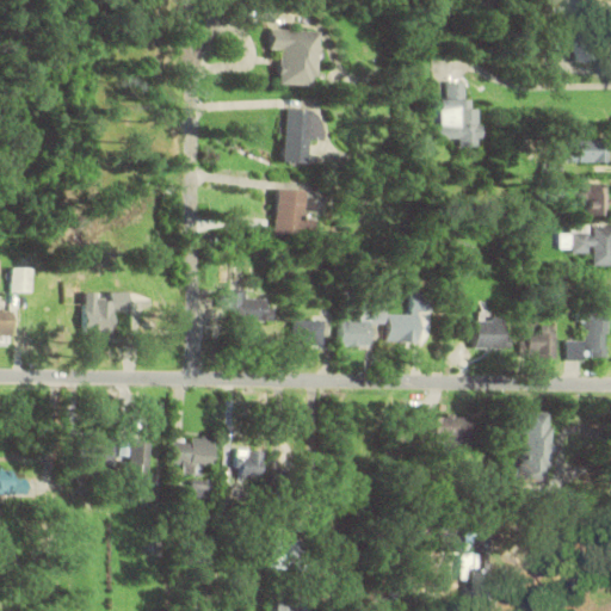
[(572,61),(599,61),(599,26),(572,26),(572,61)]
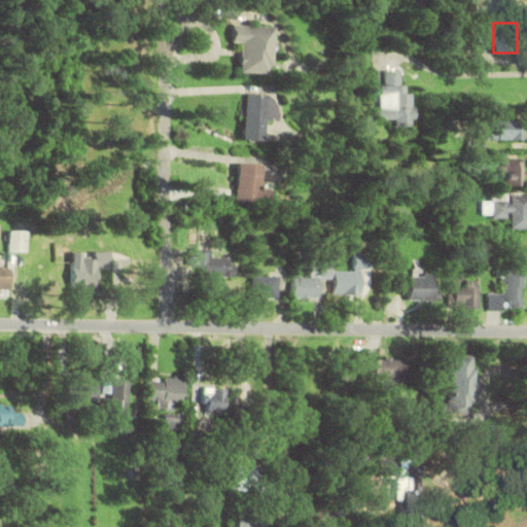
[(239,73),(273,74),(274,27),(232,25),(231,43),(240,43),(239,73)]
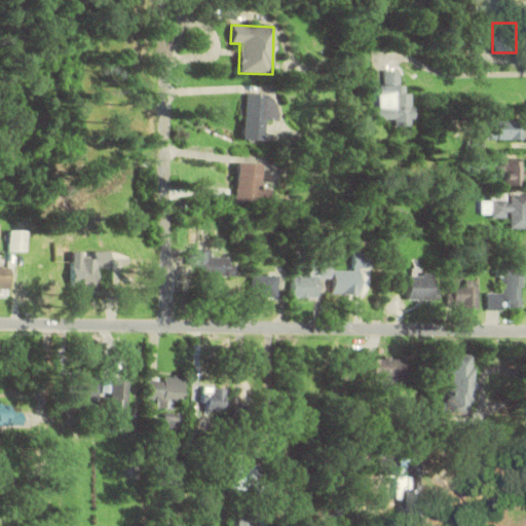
[(403,70),(382,70),(382,107),(371,107),(371,119),(396,118),(396,125),(414,125),(413,94),(403,94),(403,70)]
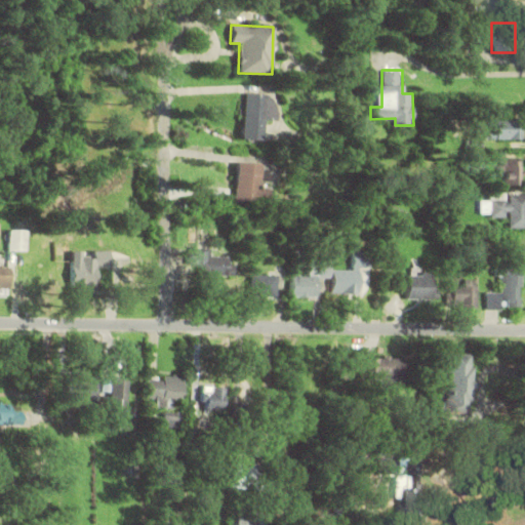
[(242,138),(264,140),(266,120),(275,120),(277,95),(246,92),(242,138)]
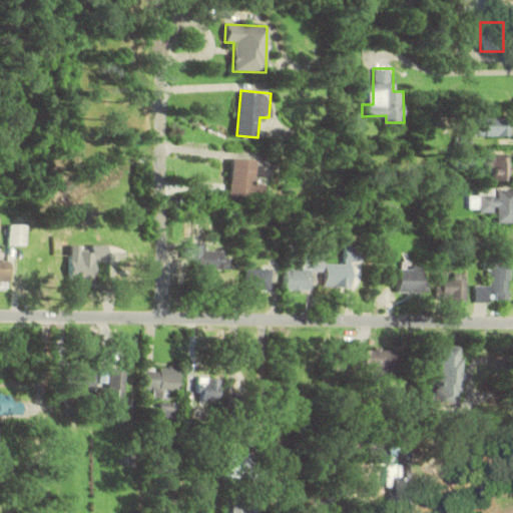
[(511,135),(511,117),(475,117),(475,135),(511,135)]
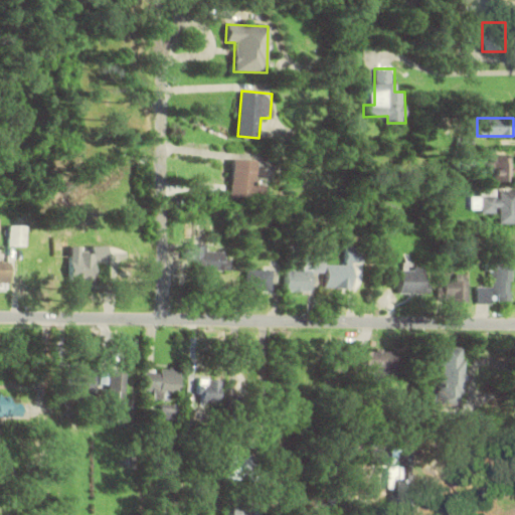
[(493,181),(513,181),(513,155),(493,155),(493,181)]
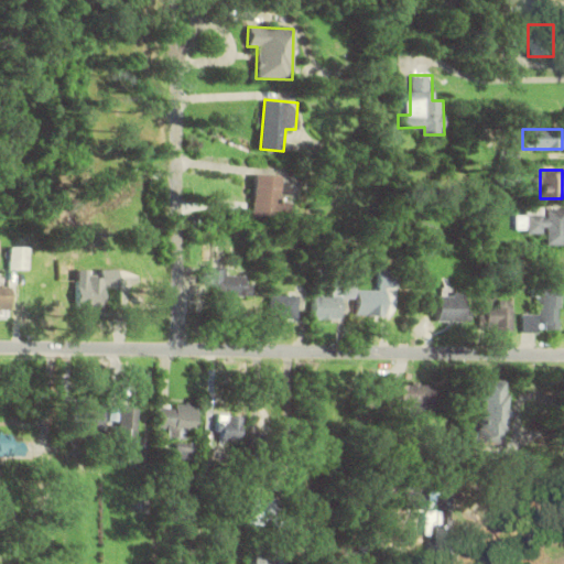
[(280,199),(280,175),(255,174),(252,217),(288,219),(289,201),(280,199)]
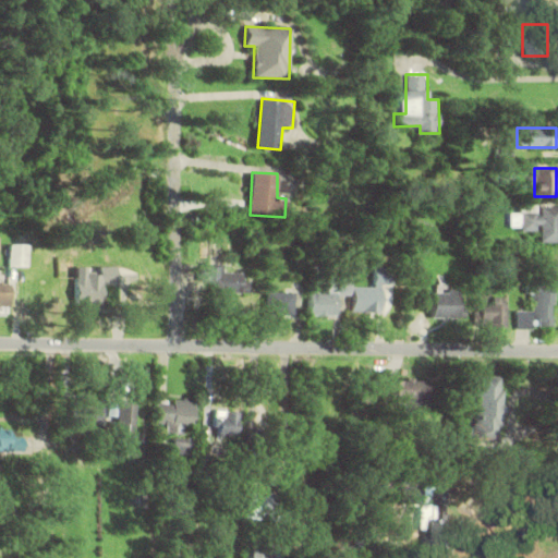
[(557,204),(523,205),(523,214),(513,214),(513,231),(543,231),(543,243),(557,242),(557,204)]
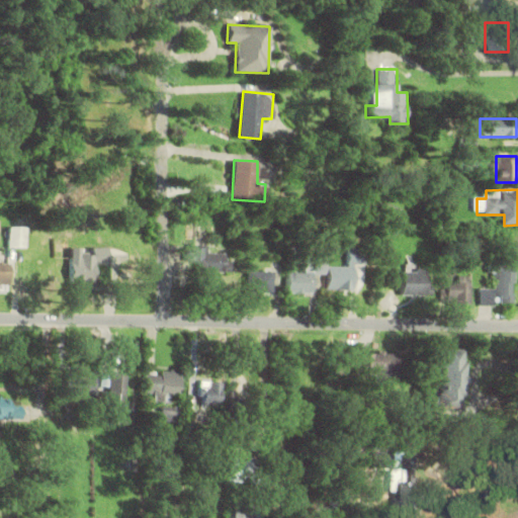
[(7,248),(24,248),(24,227),(7,227),(7,248)]
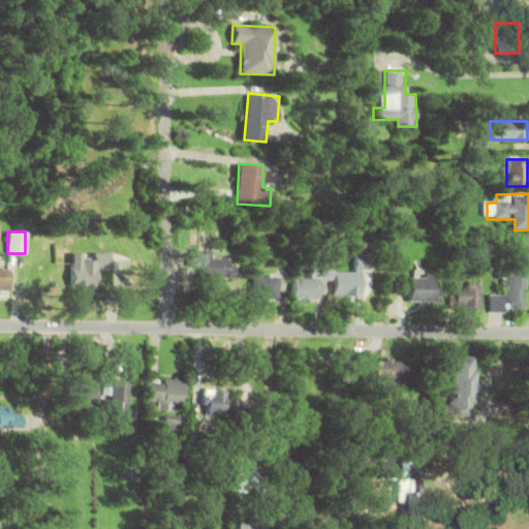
[(73,292),(95,292),(95,253),(73,253),(73,292)]
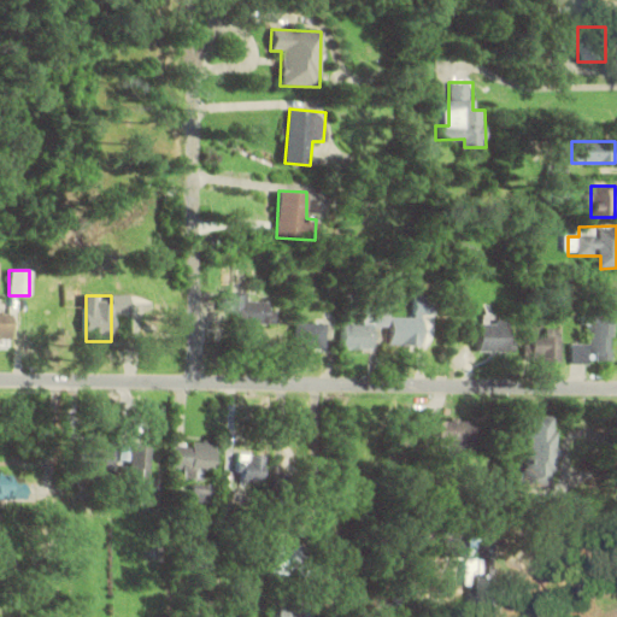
[(271,324),(271,301),(244,301),(244,295),(227,295),(227,311),(234,311),(234,324),(271,324)]
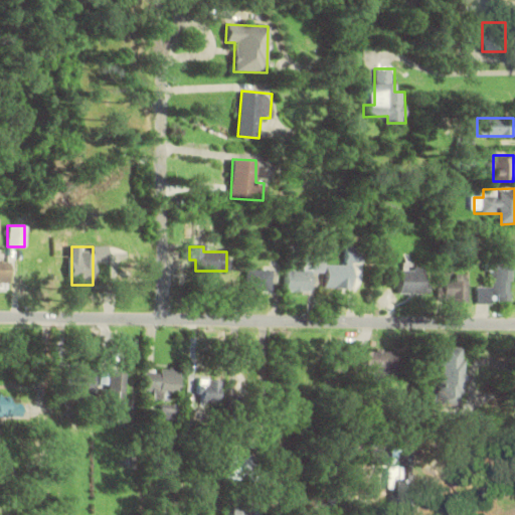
[(359,249),(343,249),(344,265),(323,266),(324,289),(349,288),(348,264),(359,264),(359,249)]
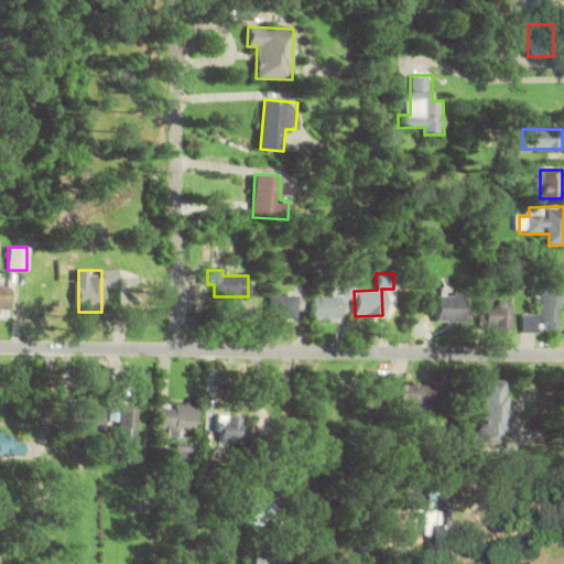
[(0,310),(9,311),(9,285),(0,285),(0,310)]
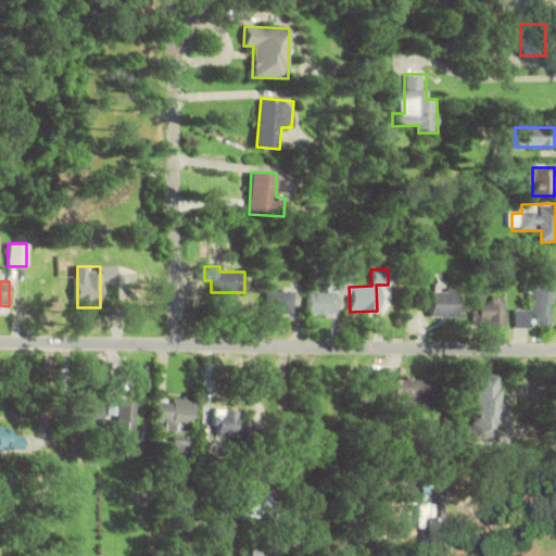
[(307,314),(333,314),(333,294),(345,294),(345,281),(324,281),(324,293),(307,293),(307,314)]
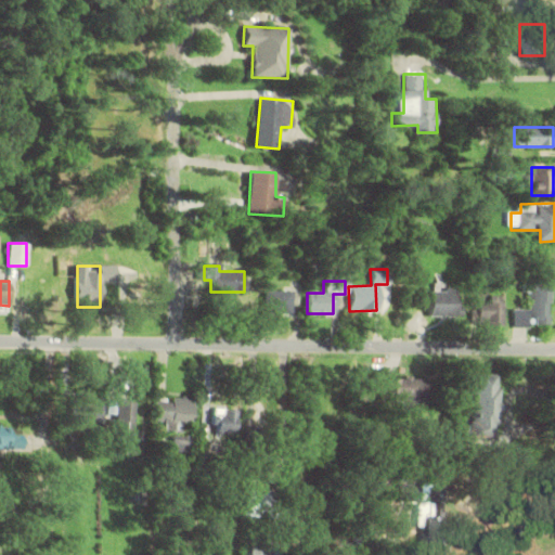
[(553,326),(553,287),(532,286),(531,309),(517,309),(517,325),(553,326)]
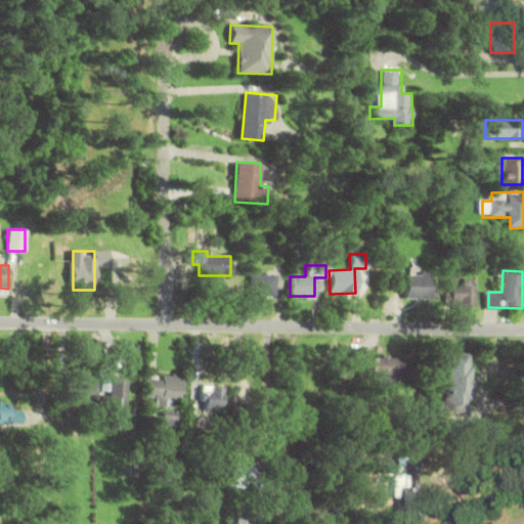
[(436,273),(406,273),(406,299),(436,300),(436,273)]
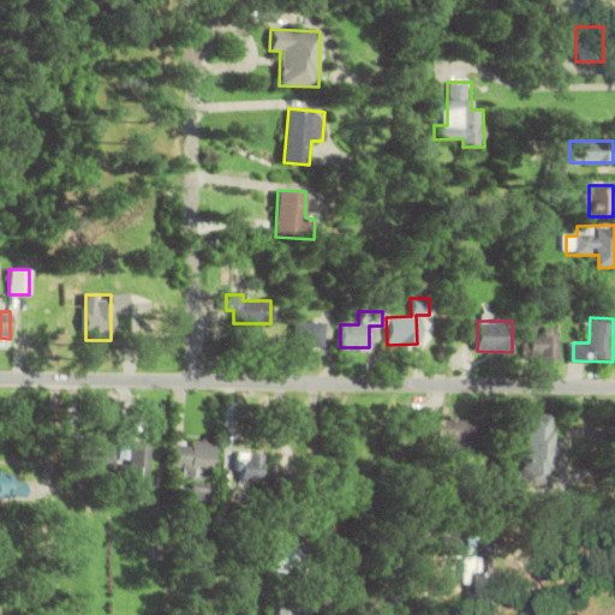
[(322,347),(322,322),(293,322),(293,347),(322,347)]
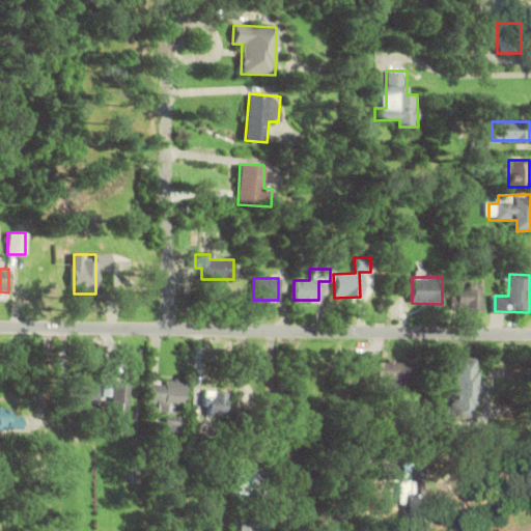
[(454,311),(483,311),(483,283),(468,283),(468,290),(454,290),(454,311)]
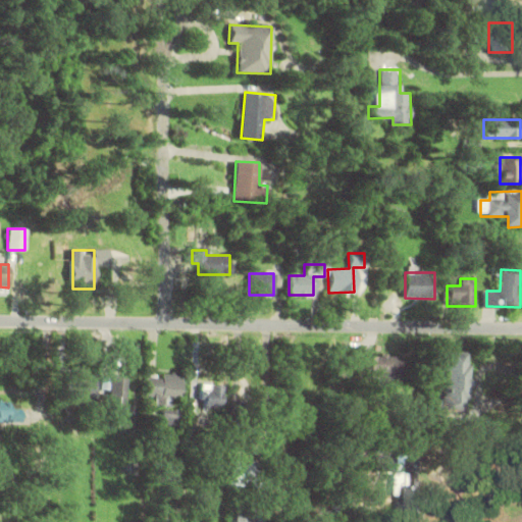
[(445,352),(445,414),(469,414),(469,352),(445,352)]
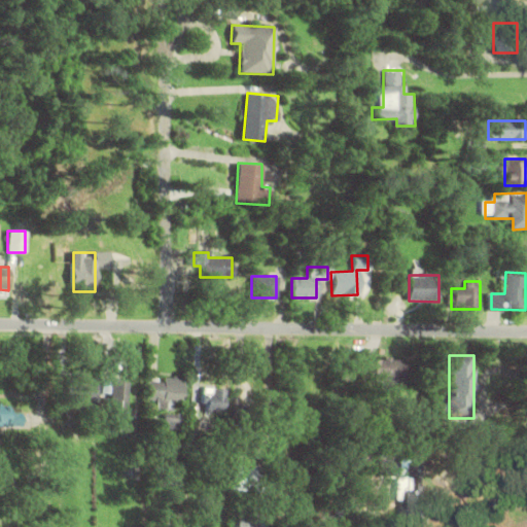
[(383,386),(407,386),(407,359),(373,359),(373,382),(383,382),(383,386)]
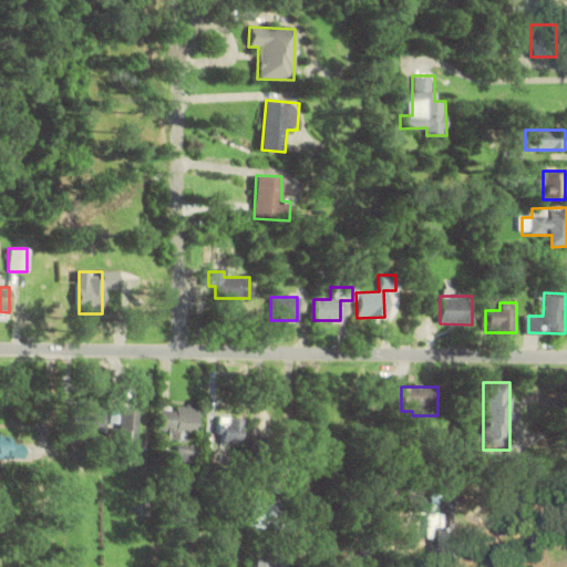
[(156,429),(166,429),(166,441),(185,441),(185,431),(197,431),(197,406),(156,408),(156,429)]
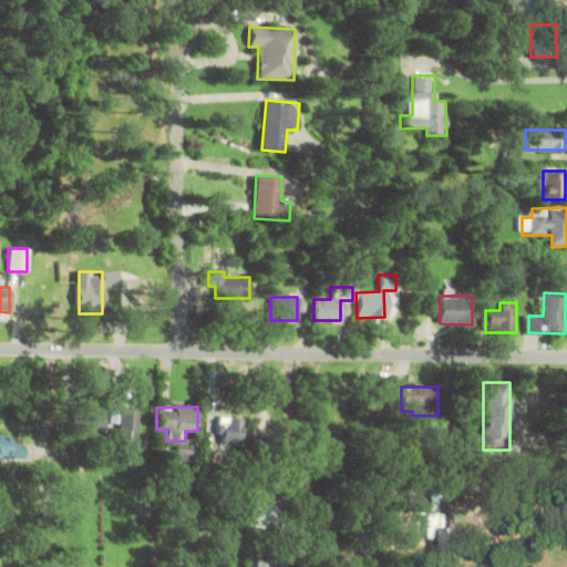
[(72,409),(72,433),(103,433),(103,409),(72,409)]
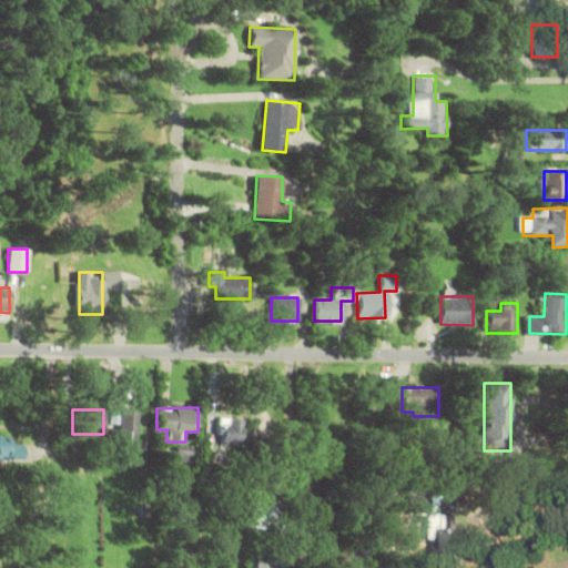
[(117,464),(135,465),(138,409),(119,409),(117,464)]
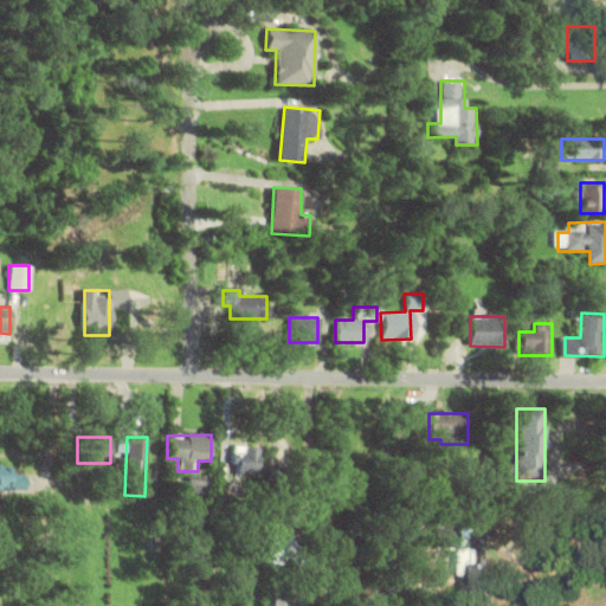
[(258,476),(258,447),(230,446),(229,475),(258,476)]
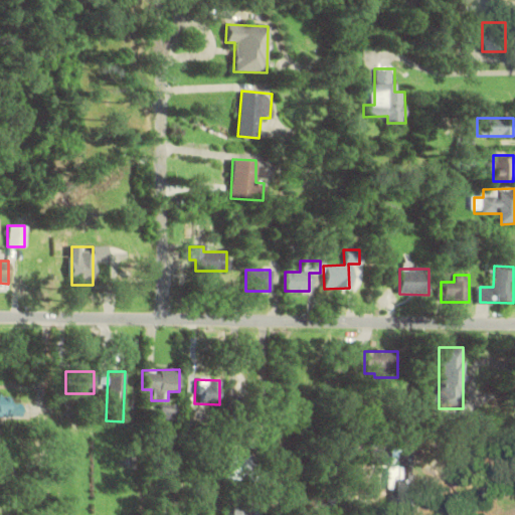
[(0,415),(20,416),(21,403),(10,403),(10,397),(0,397),(0,415)]
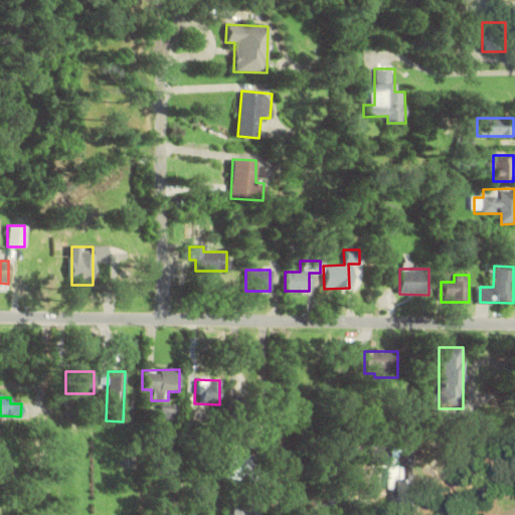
[(175,418),(176,405),(160,403),(159,417),(175,418)]
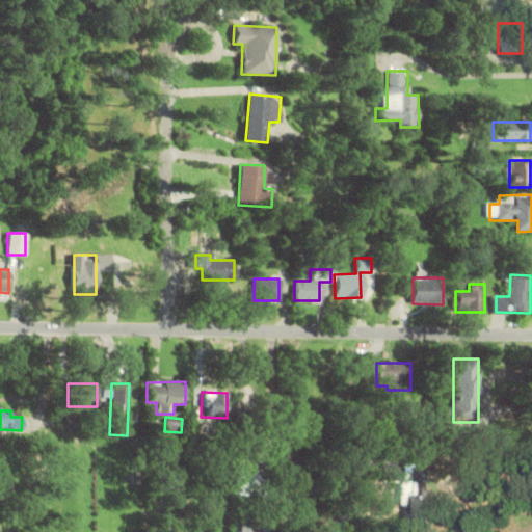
[(236,470),(236,498),(262,498),(262,470),(236,470)]
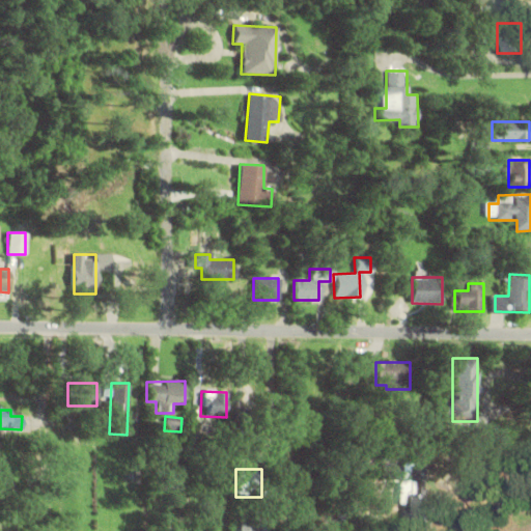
[(241,530),(271,530),(271,522),(242,521),(241,530)]
